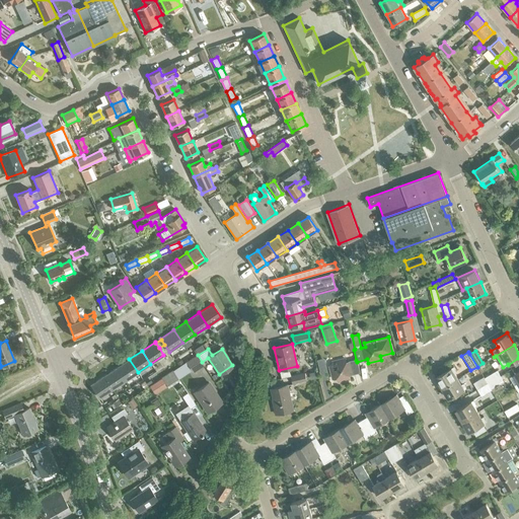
[(204,365),(202,362),(198,355),(197,355),(187,362),(193,372),(204,365)]
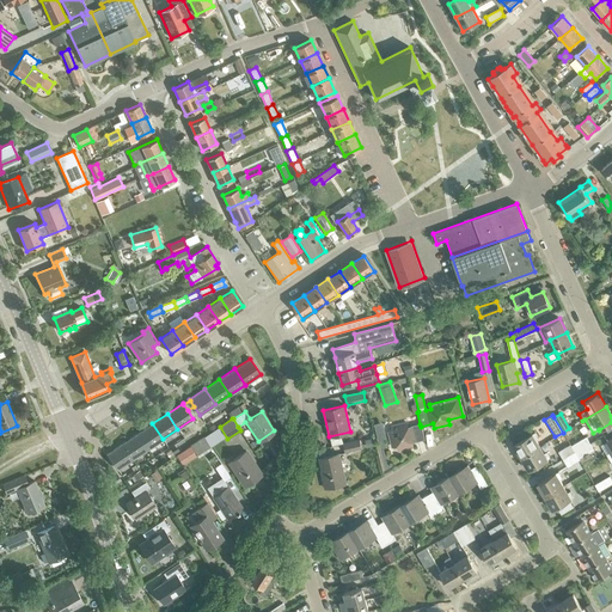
[(420,424),(408,427),(407,422),(392,426),(393,430),(389,432),(392,447),(397,446),(398,450),(412,447),(411,442),(424,439),(421,427),(420,424)]
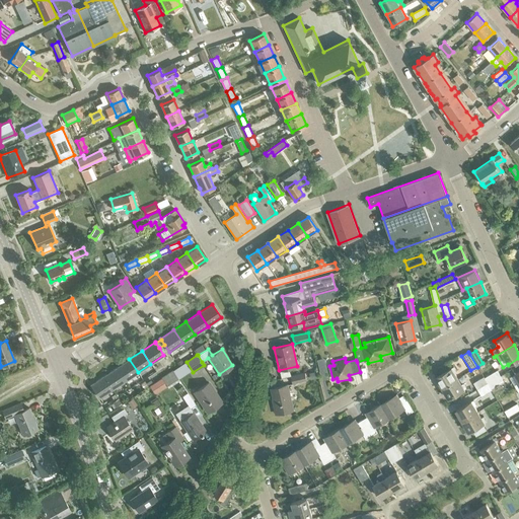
[(125,381),(138,372),(129,359),(116,367),(125,381)]
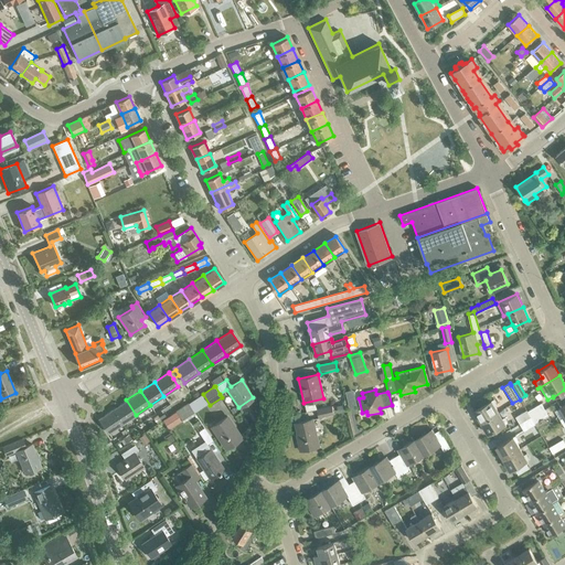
[(123,424),(136,415),(126,400),(113,409),(123,424)]
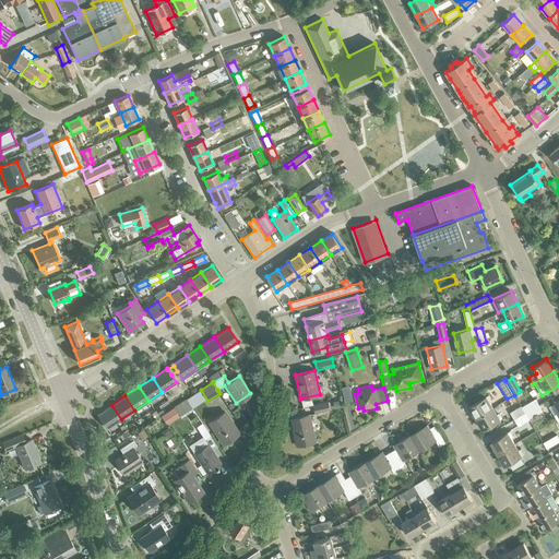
[(475,418),(492,407),(489,402),(491,401),(488,395),(468,406),(473,414),(472,414),(475,418)]
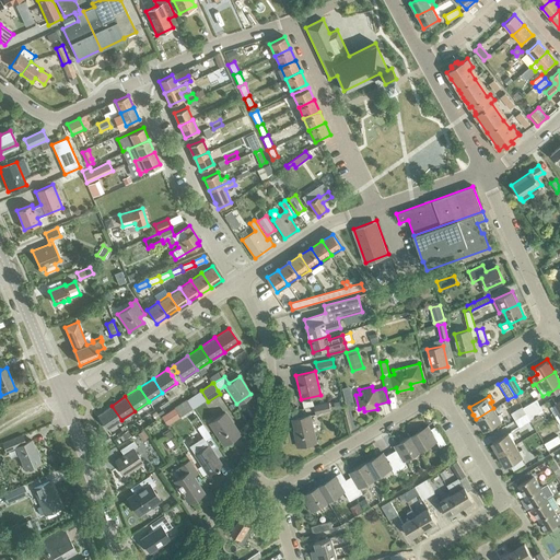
[(174,407),(182,418),(194,410),(186,399),(174,407)]
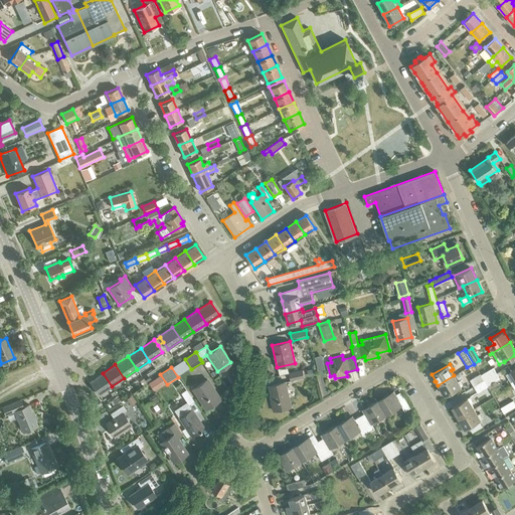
[(512,385),(514,383),(514,367),(506,374),(512,385)]
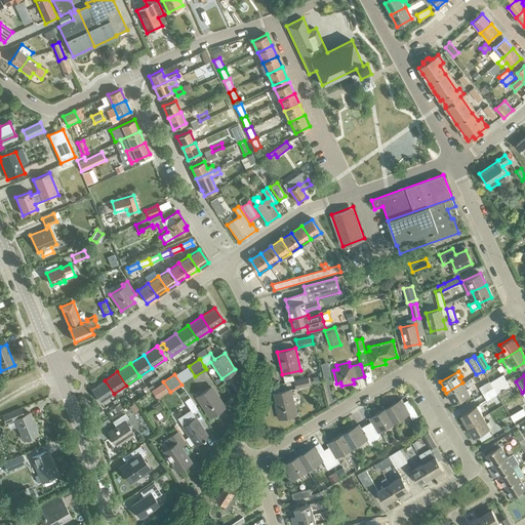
[(493,388),(506,380),(502,375),(489,382),(493,388)]
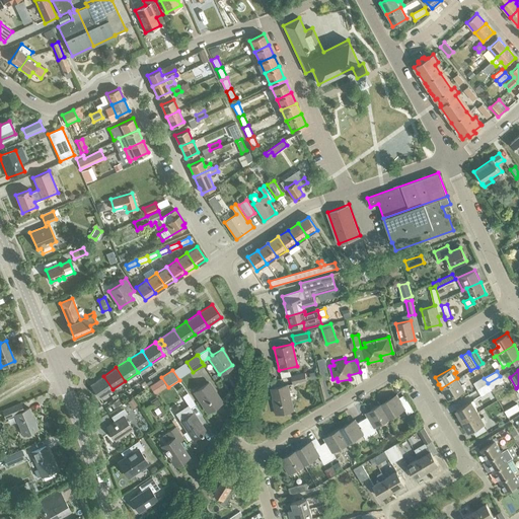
[(291,376),(293,384),(305,381),(303,373),(291,376)]
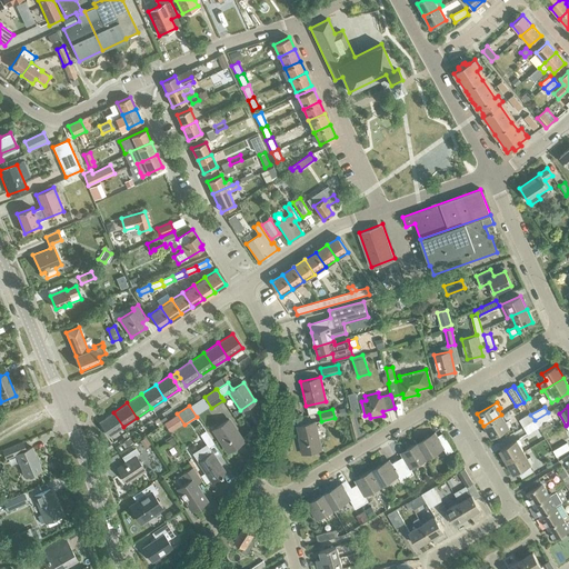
[(108,437),(123,427),(113,412),(99,421),(108,437)]
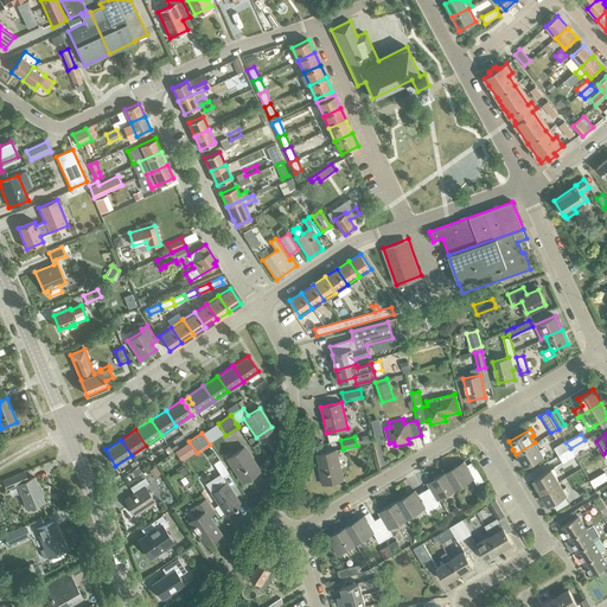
[(570,448),(574,455),(588,446),(585,440),(570,448)]
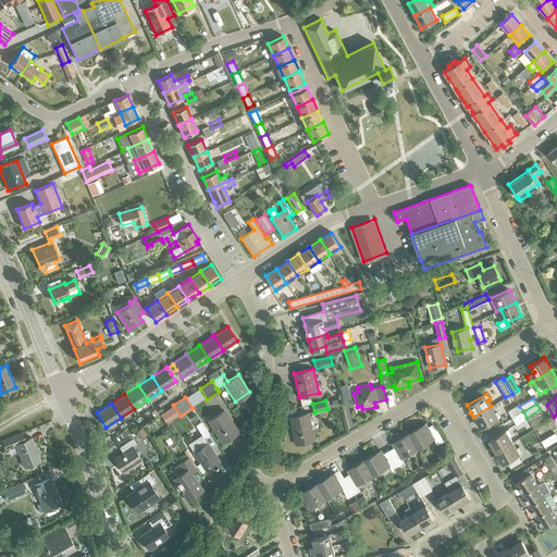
[(523,411),(519,406),(519,405),(507,411),(511,418),(523,411)]
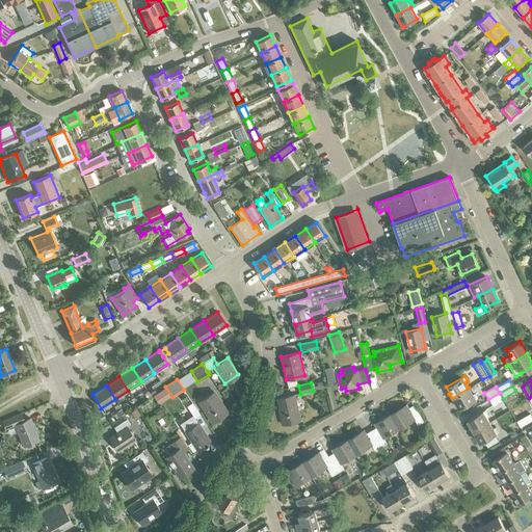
[(469,388),(452,398),(454,402),(455,402),(459,408),(477,398),(474,393),(472,394),(469,388)]
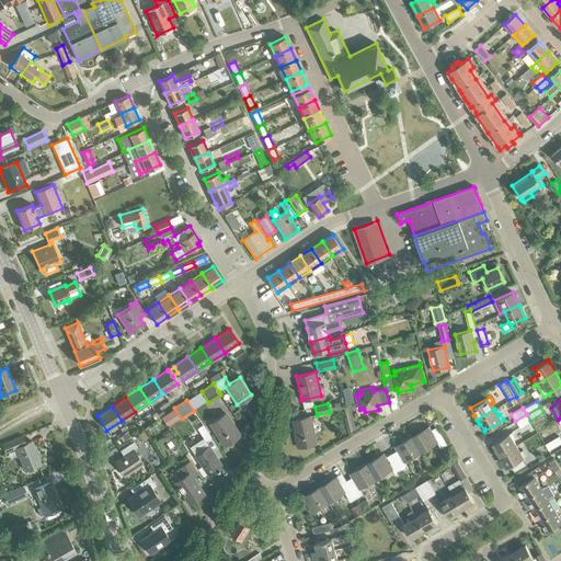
[(209,423),(224,445),(239,435),(225,413),(209,423)]
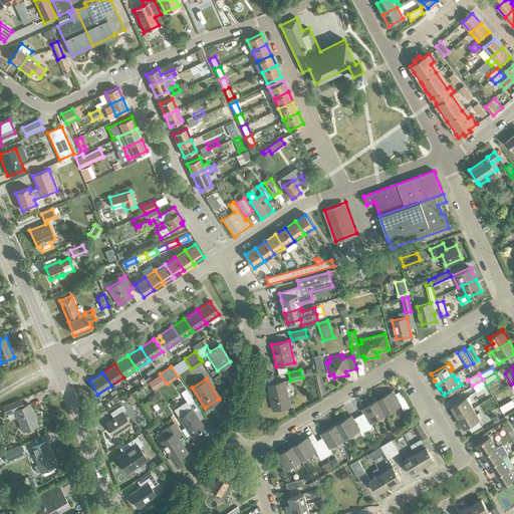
[(486,387),(486,386),(483,379),(472,386),(476,393),(486,387)]
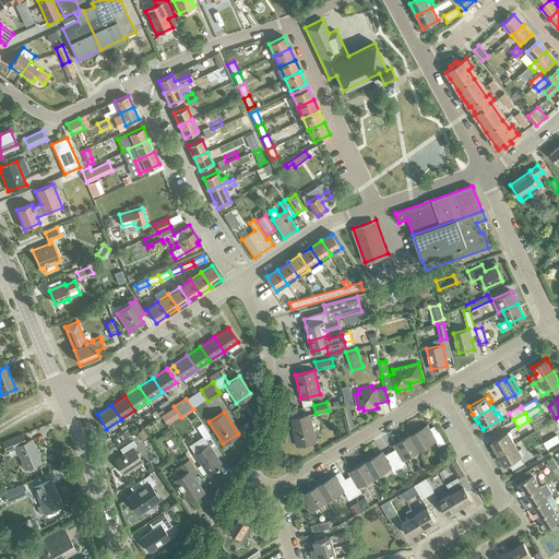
[(290,418),(297,445),(316,441),(309,414),(290,418)]
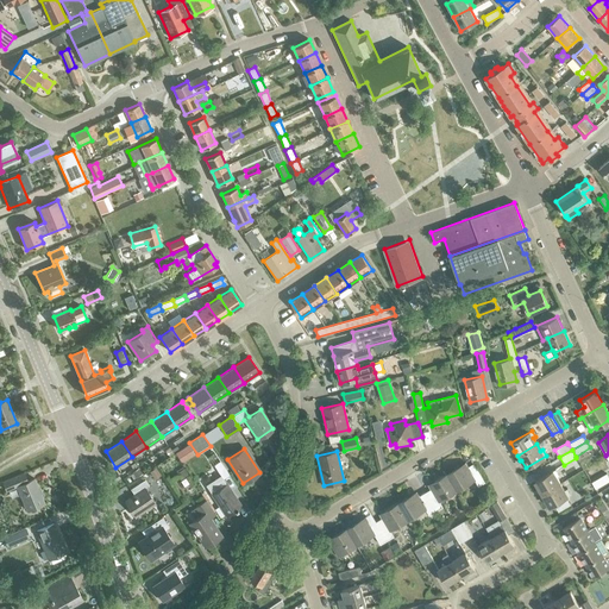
[(213,465),(223,478),(228,475),(220,460),(213,465)]
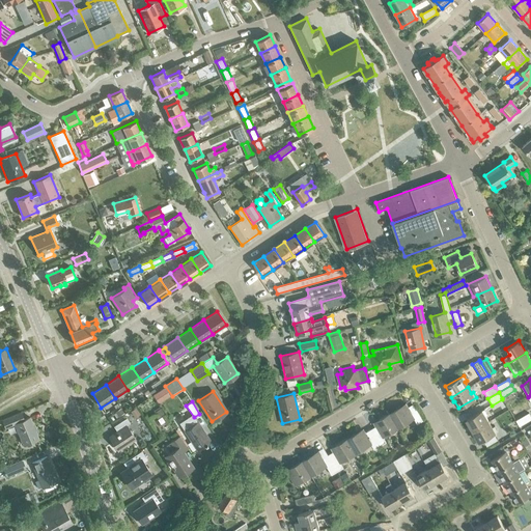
[(390,413),(398,427),(413,418),(416,424),(422,420),(413,403),(403,409),(401,406),(390,413)]
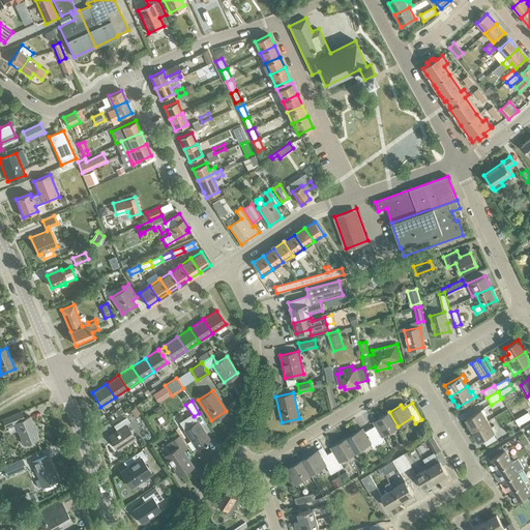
[(470,431),(488,421),(483,415),(486,414),(482,409),(465,419),(469,425),(467,427),(470,431)]
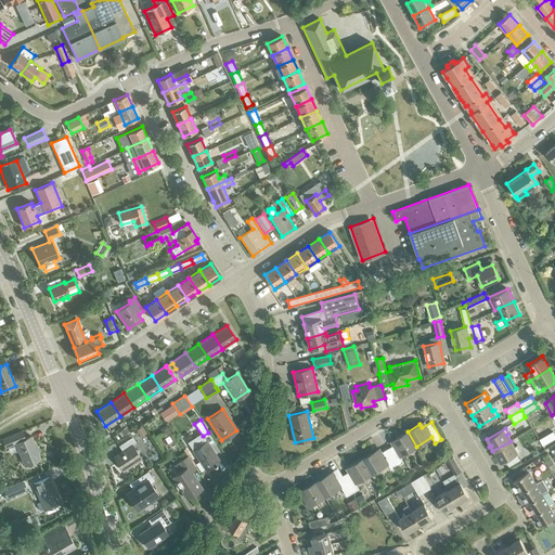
[(30,436),(25,438),(22,430),(2,439),(5,447),(15,443),(25,466),(40,459),(30,436)]
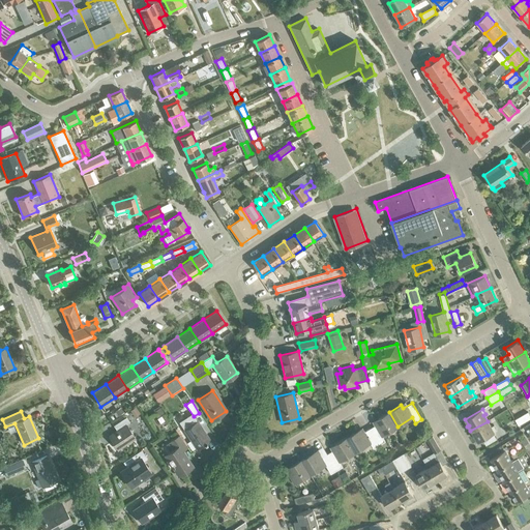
[(382,436),(398,427),(389,412),(376,420),(378,423),(370,429),(379,445),(385,441),(382,436)]
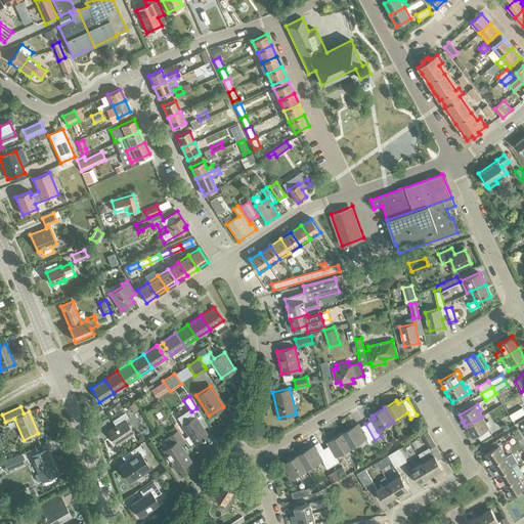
[(509,416),(512,421),(523,413),(523,412),(521,407),(509,416)]
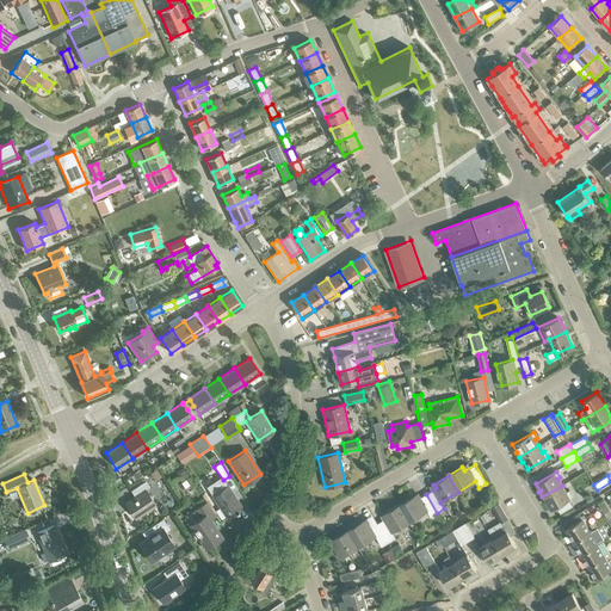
[(125,504),(135,519),(155,505),(146,491),(149,488),(146,481),(130,491),(135,498),(125,504)]
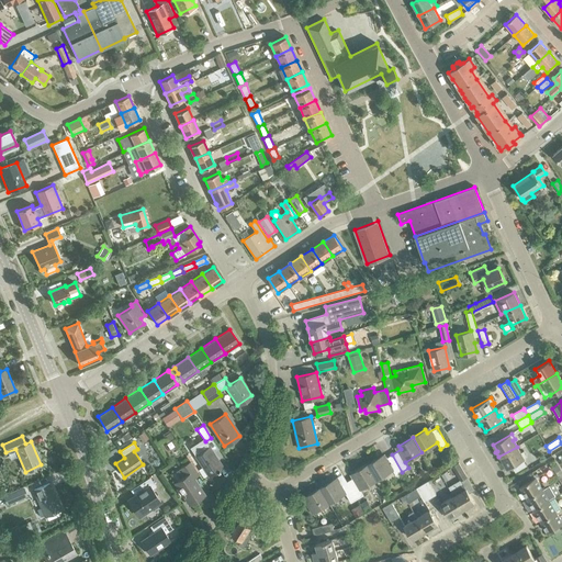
[(194,456),(209,476),(223,467),(209,447),(194,456)]
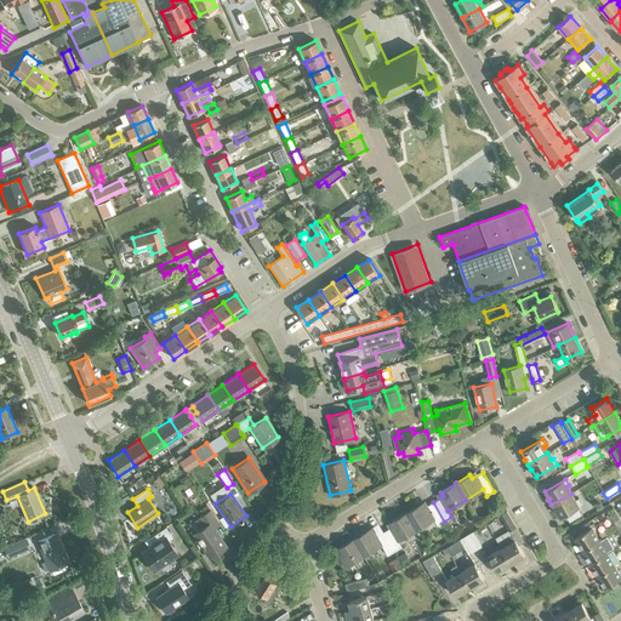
[(571,494),(551,505),(553,511),(556,510),(560,517),(564,514),(569,522),(581,514),(576,507),(581,505),(577,499),(575,500),(571,494)]
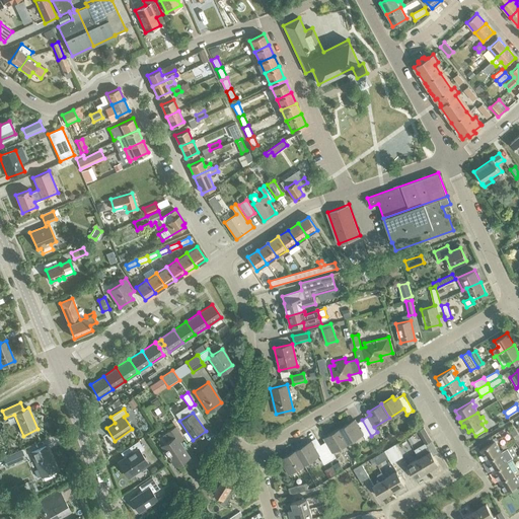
[(365,439),(371,436),(362,420),(353,425),(351,422),(339,429),(347,443),(362,434),(365,439)]
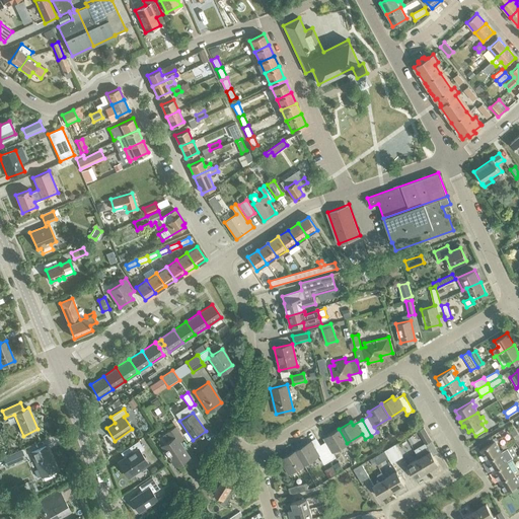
[(161,444),(175,465),(189,456),(178,441),(183,438),(175,426),(166,432),(170,438),(161,444)]
